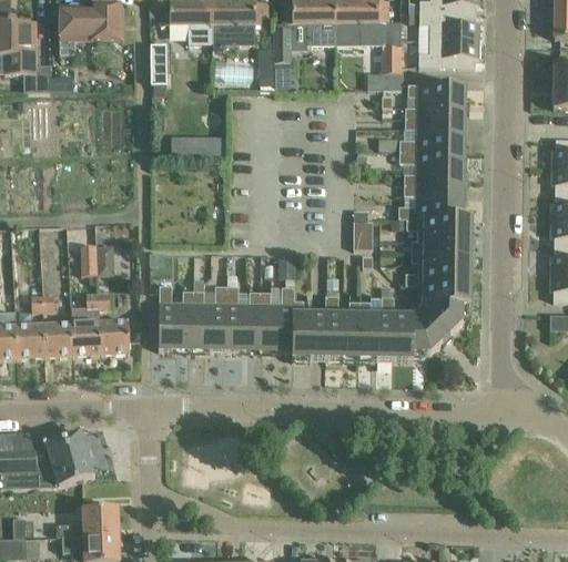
[(388,44),(388,23),(387,0),(335,1),(336,46),(388,44)]
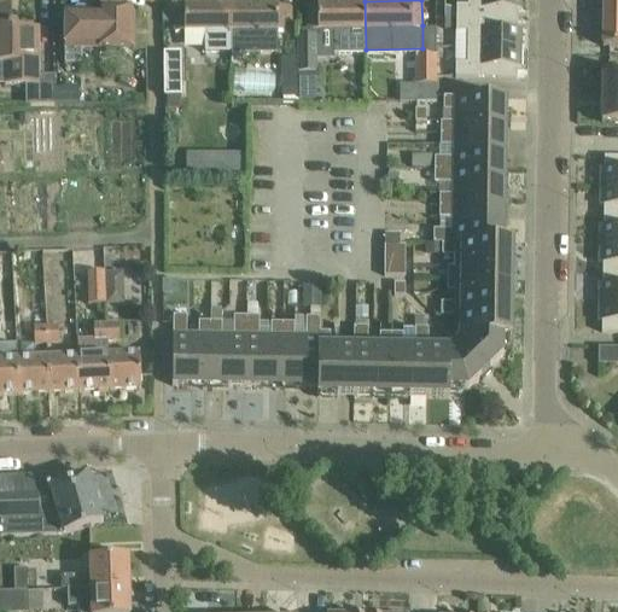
[(522,5),(522,0),(468,0),(468,1),(456,1),(456,13),(518,15),(518,5),(522,5)]
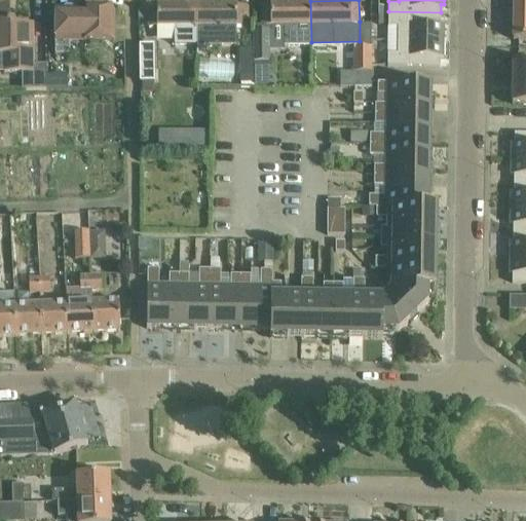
[(513,0),(513,35),(525,35),(525,0),(513,0)]
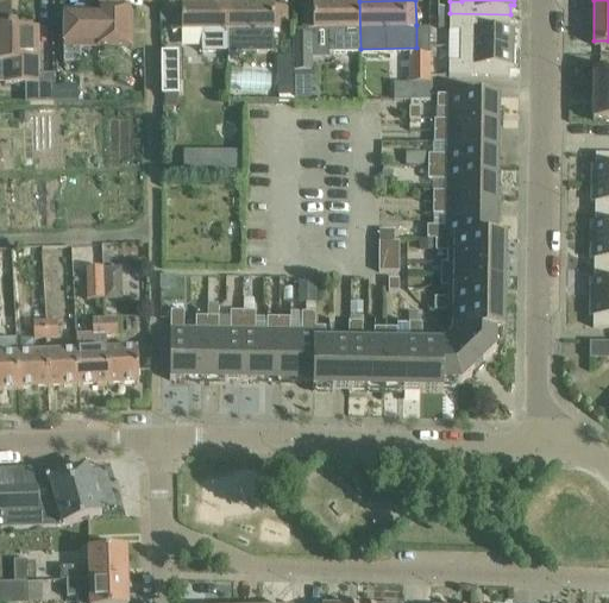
[(227,46),(227,49),(274,49),(272,26),(284,25),(284,1),(227,2),(227,26),(227,46)]
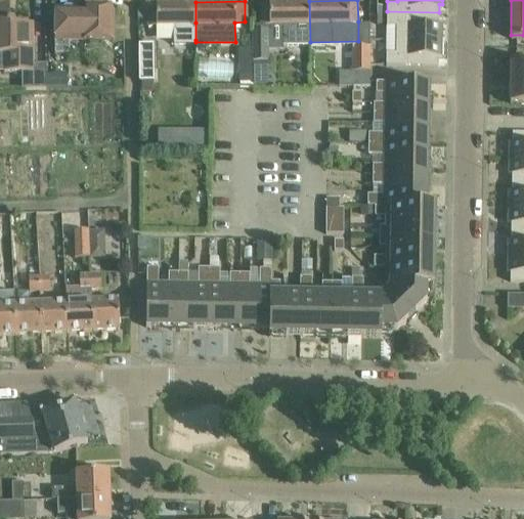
[(261,22),(253,22),(253,46),(253,70),(268,70),(268,29),(270,28),(270,22),(282,22),(282,42),(310,42),(309,1),(260,1),(261,22)]
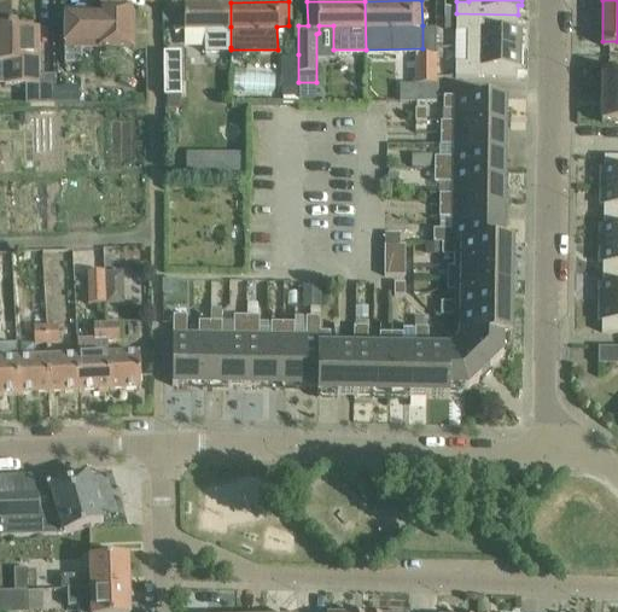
[(231,3),(174,3),(174,27),(204,27),(204,47),(231,47),(231,27),(231,3)]
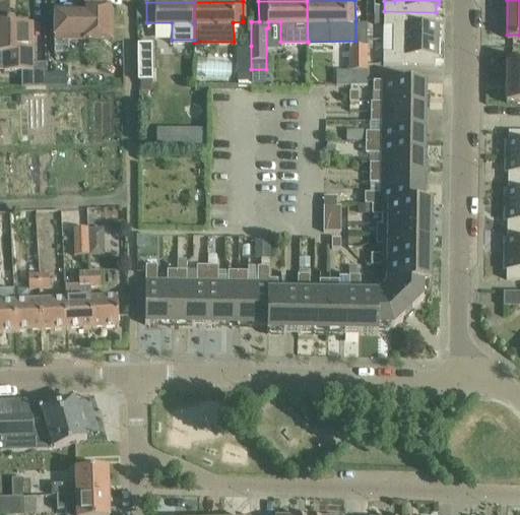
[(9,3),(0,3),(0,48),(5,49),(5,67),(22,67),(22,84),(46,84),(46,80),(46,60),(33,60),(33,19),(10,19),(9,3)]
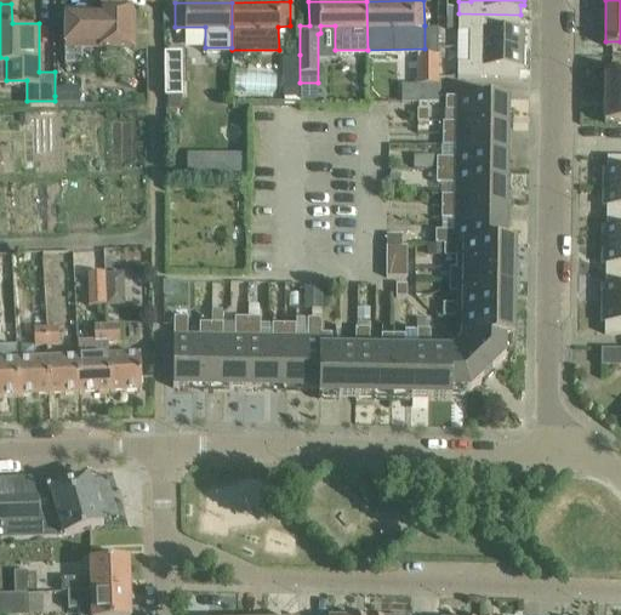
[(74,7),(66,7),(66,60),(81,60),(81,45),(134,46),(135,6),(97,5),(97,7),(90,7),(87,5),(78,5),(74,7)]
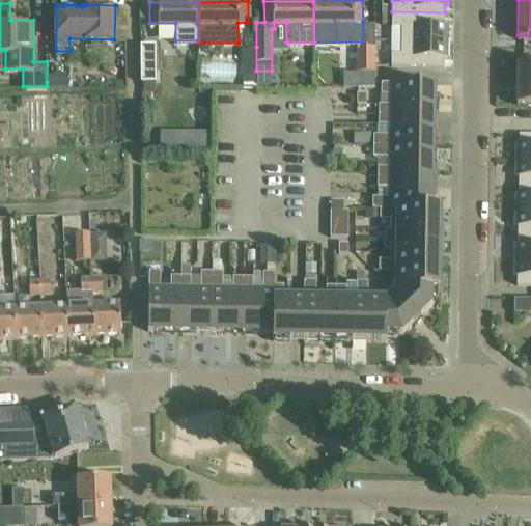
[(445,22),(445,12),(392,11),(391,37),(447,38),(447,22),(445,22)]
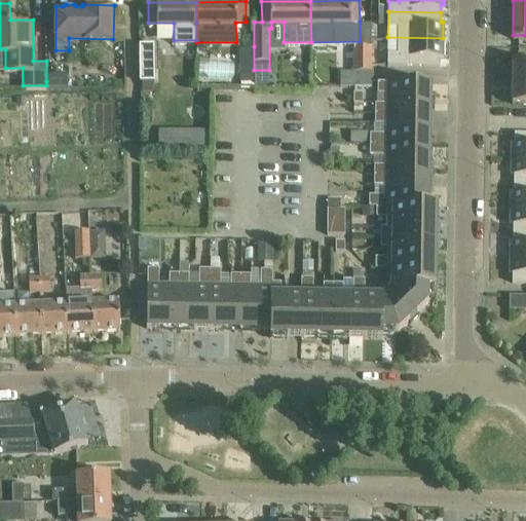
[(443,53),(443,38),(387,37),(387,62),(440,63),(440,53),(443,53)]
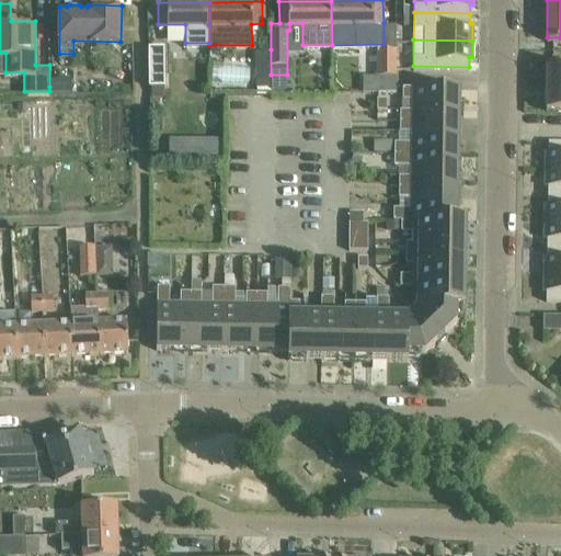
[(149,55),(149,82),(150,82),(151,82),(158,82),(163,82),(163,44),(149,44),(149,55)]
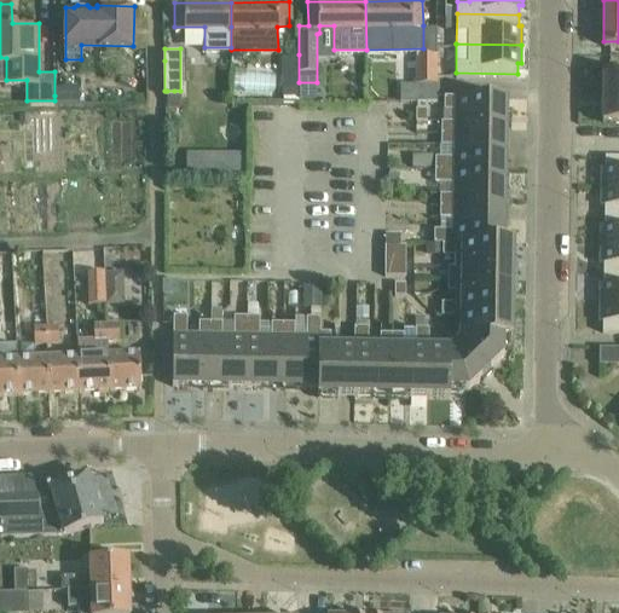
[(437,97),(437,71),(437,51),(415,51),(416,98),(437,97)]
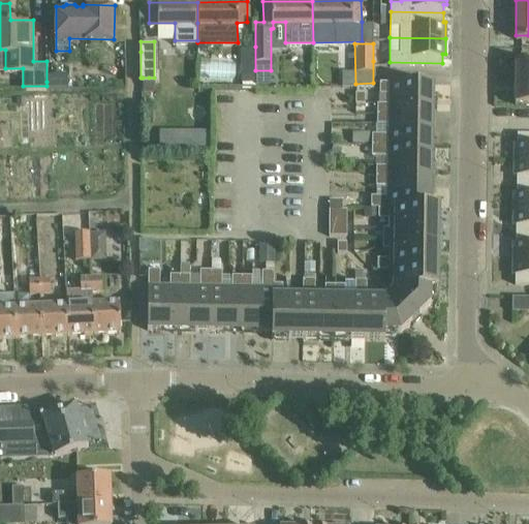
[(241,47),(242,81),(255,81),(255,70),(255,47),(241,47)]
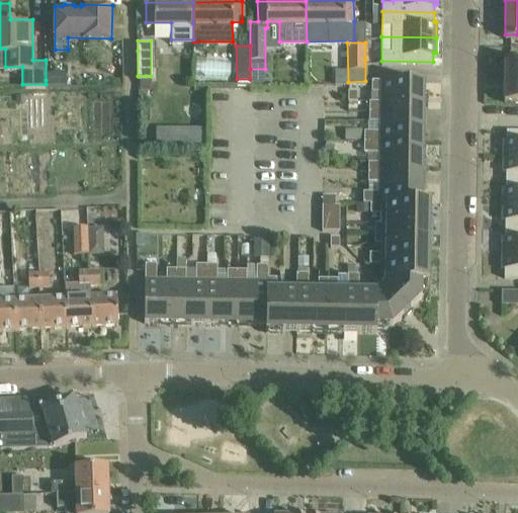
[(517,52),(505,52),(504,99),(517,99),(517,52)]
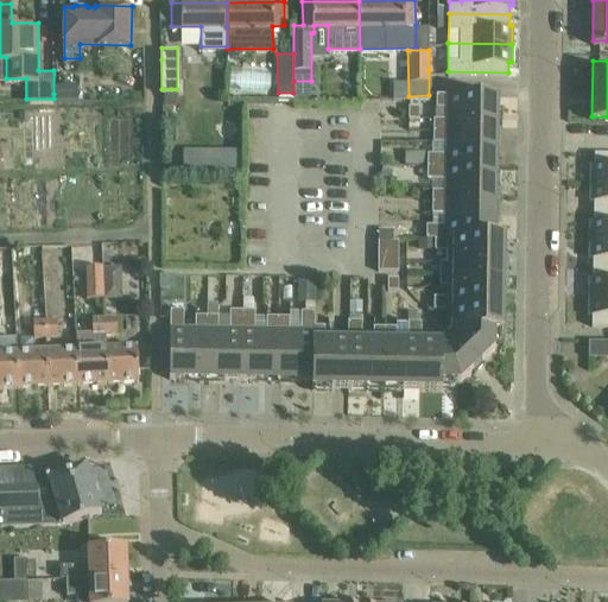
[(498,111),(498,92),(436,90),(436,103),(447,103),(447,115),(494,116),(494,111),(498,111)]
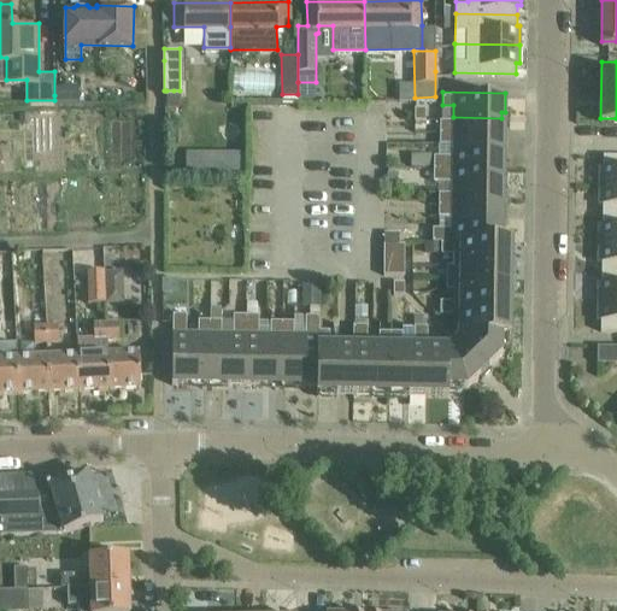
[(425,117),(425,105),(415,104),(415,117),(425,117)]
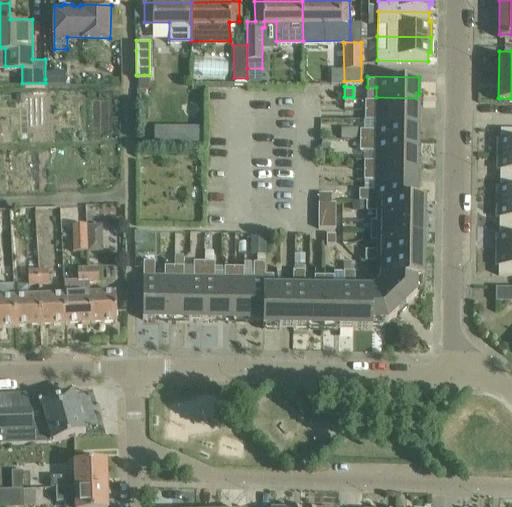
[(416,98),(376,97),(365,97),(365,116),(376,117),(376,127),(419,127),(419,122),(416,122),(416,113),(421,113),(421,102),(416,102),(416,98)]
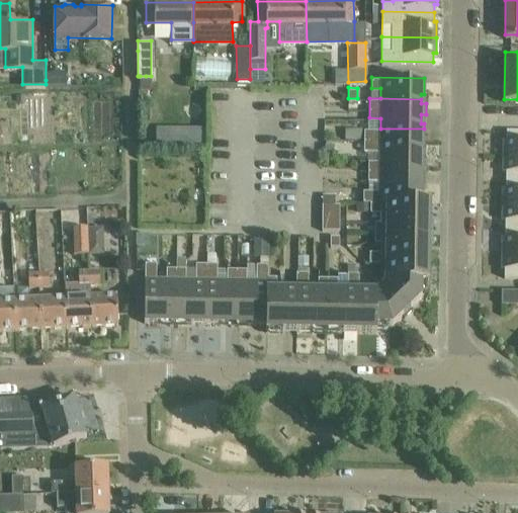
[(156,125),(156,142),(183,142),(183,125),(156,125)]
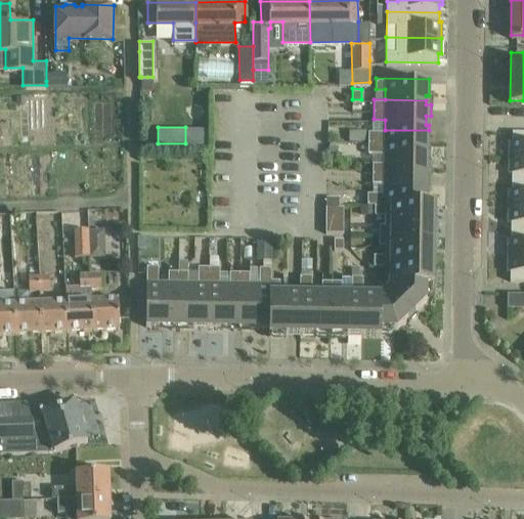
[(429,130),(385,130),(368,129),(368,150),(384,150),(384,161),(425,162),(425,157),(428,157),(429,130)]
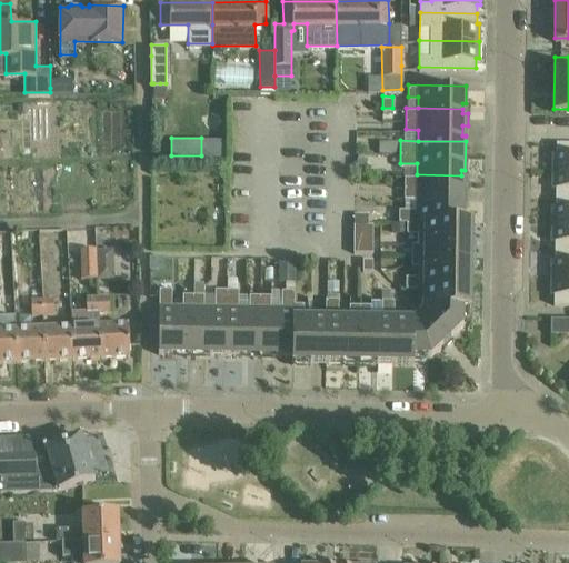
[(568,140),(557,141),(556,150),(553,150),(552,168),(568,168),(568,140)]
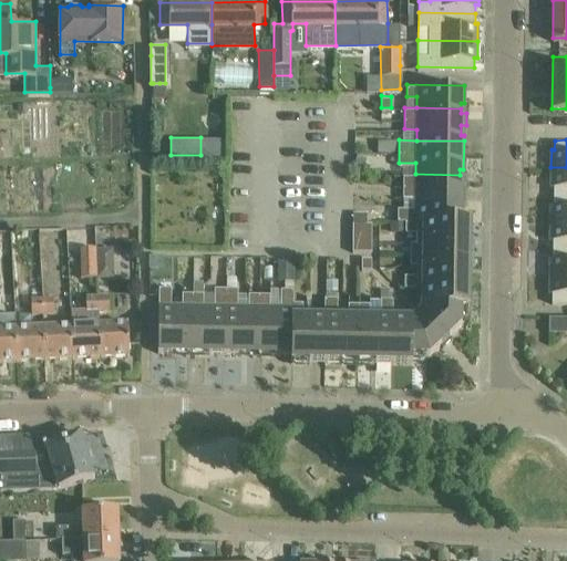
[(566,167),(550,167),(550,185),(554,185),(554,194),(566,194),(566,167)]
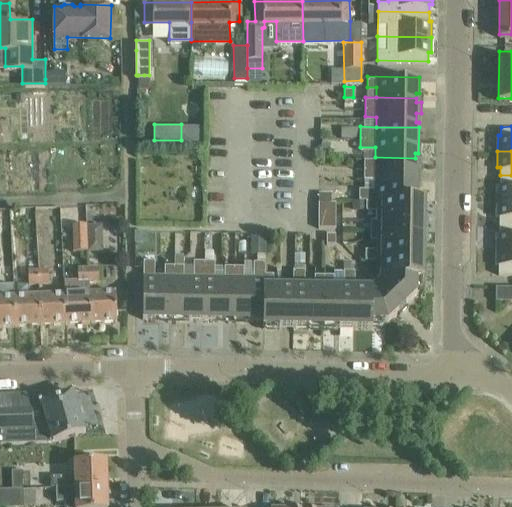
[(415,158),(375,157),(364,157),(364,176),(375,176),(375,186),(418,187),(418,182),(415,182),(415,173),(420,173),(421,162),(415,162),(415,158)]
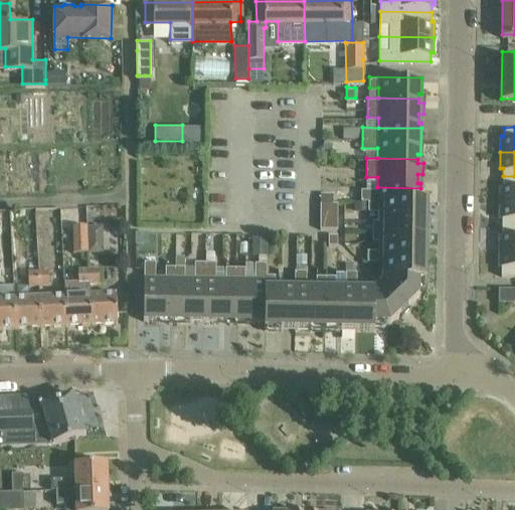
[(514,176),(503,176),(503,184),(500,184),(500,200),(514,200),(514,176)]
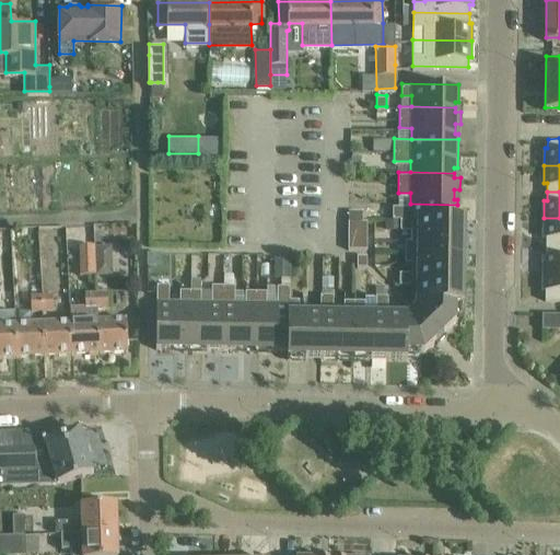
[(457,205),(410,204),(393,204),(393,216),(400,217),(400,227),(417,228),(417,238),(405,238),(405,259),(417,259),(417,270),(399,270),(399,282),(417,282),(416,302),(455,302),(464,303),(464,266),(461,266),(461,233),(465,233),(465,216),(457,216),(457,205)]
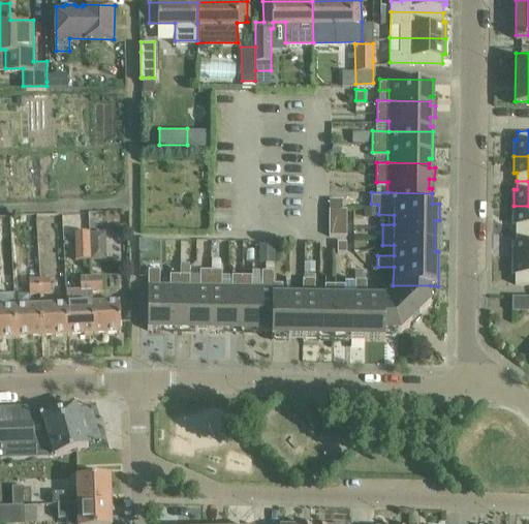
[(338,215),(338,206),(329,206),(329,215),(338,215)]
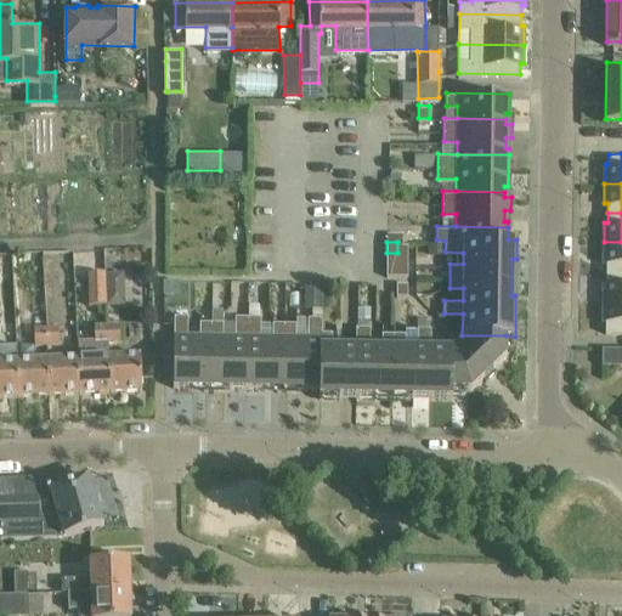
[(408,253),(408,242),(397,242),(397,253),(408,253)]
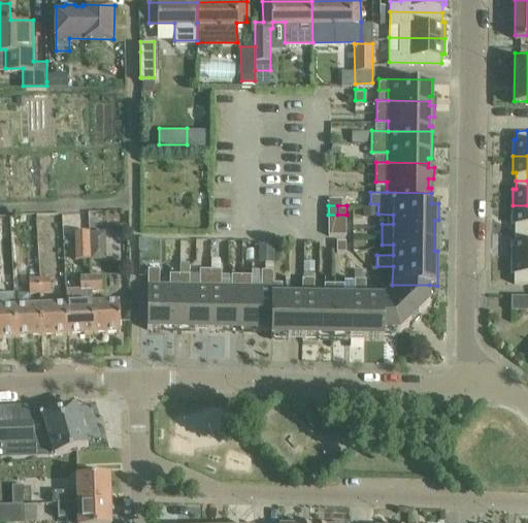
[(527,205),(513,205),(512,222),(515,222),(515,230),(527,230),(527,205)]
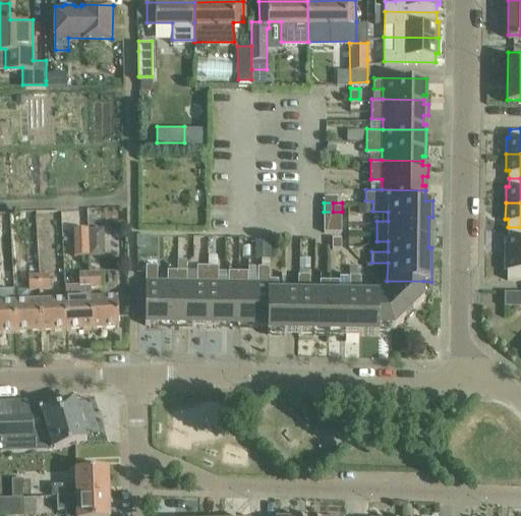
[(333,220),(333,212),(324,212),(324,220),(333,220)]
